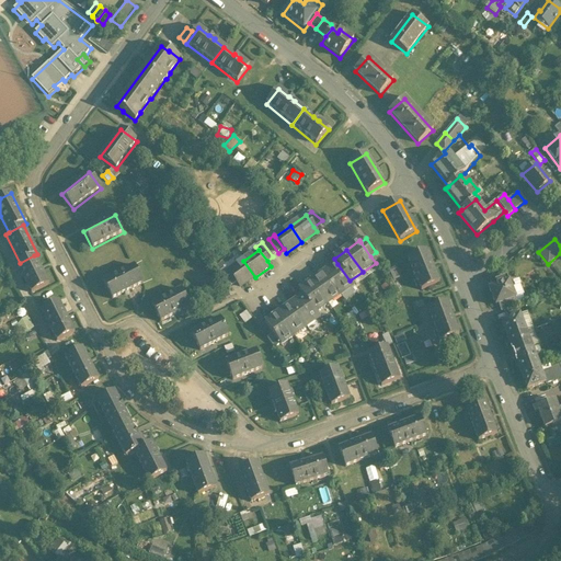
[(426,251),(408,259),(421,290),(439,283),(426,251)]
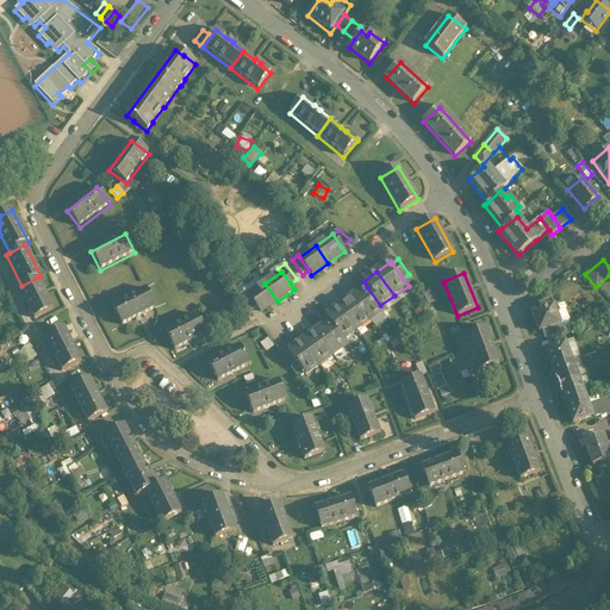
[(22,286),(18,287),(35,319),(53,310),(37,278),(22,286)]
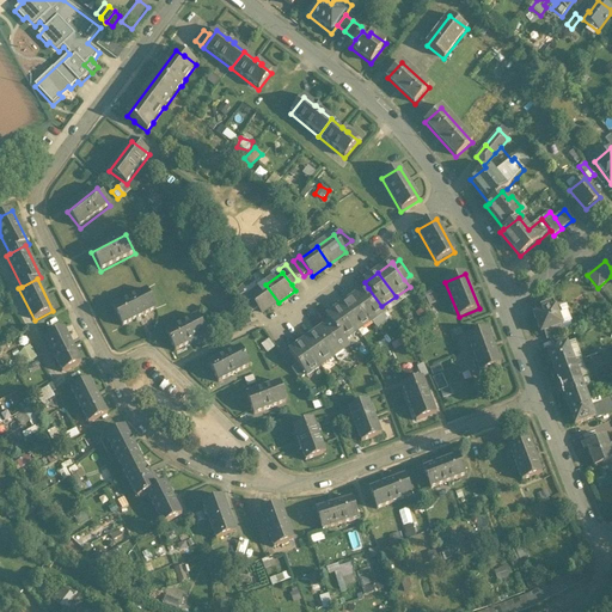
[(250,295),(249,297),(258,308),(262,314),(279,303),(265,285),(250,295)]
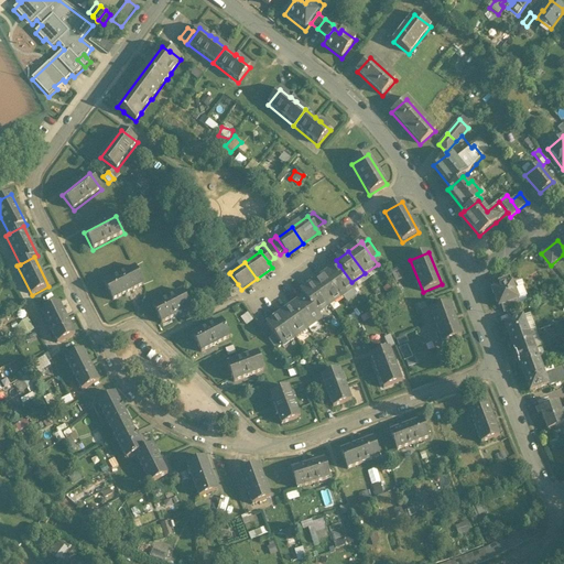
[(351,282),(339,266),(327,274),(343,297),(347,303),(355,297),(350,292),(356,288),(351,282)]
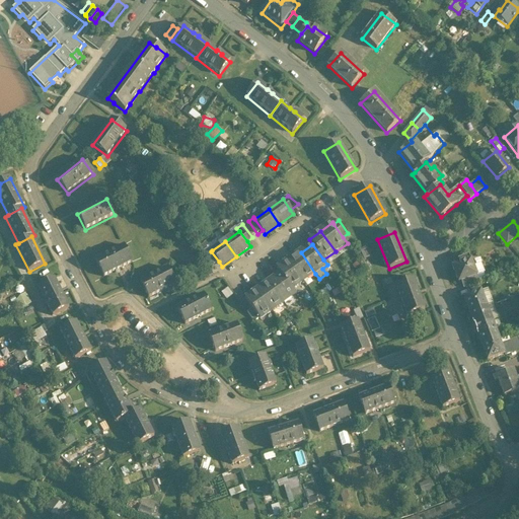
[(363,258),(370,255),(366,246),(359,249),(363,258)]
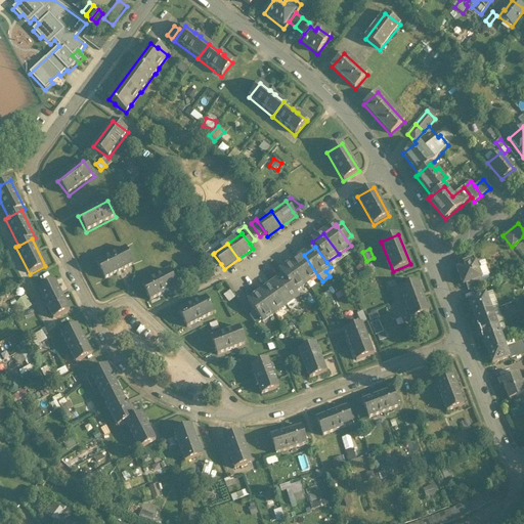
[(124,250),(96,264),(104,280),(132,266),(124,250)]
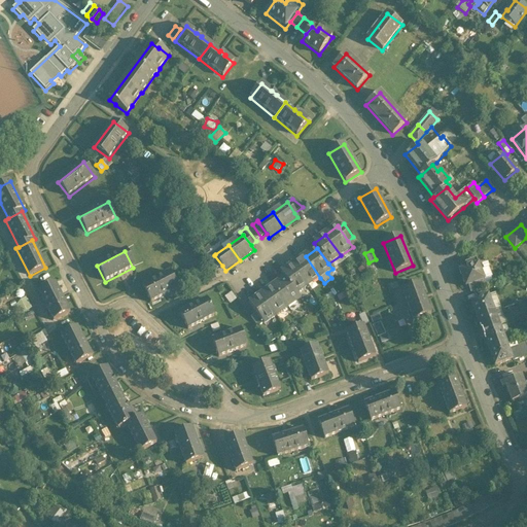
[(222,266),(214,255),(215,254),(213,251),(207,255),(217,270),(222,266)]
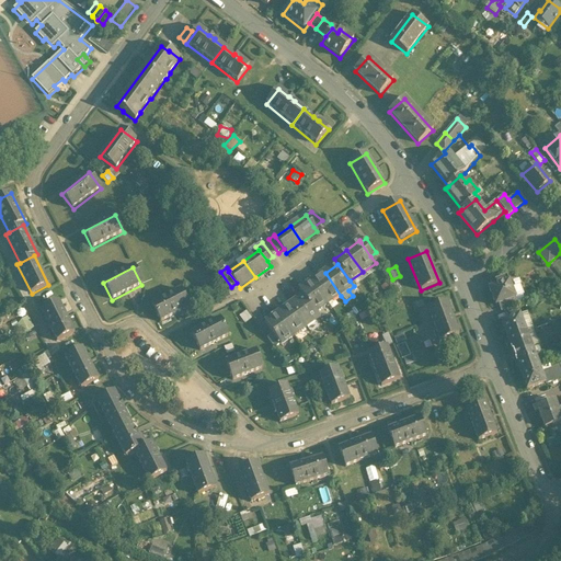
[(341,296),(325,273),(312,282),(329,305),(341,296)]
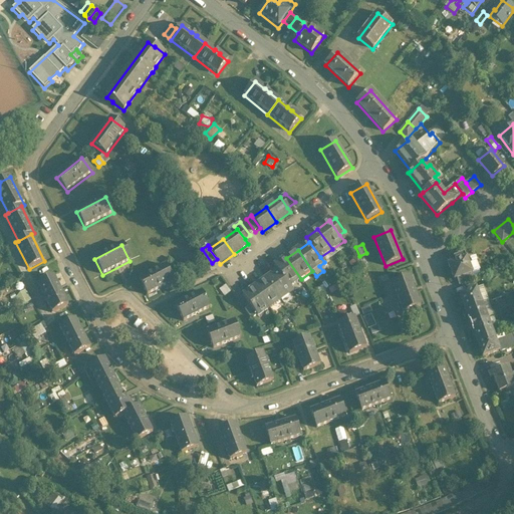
[(464,254),(454,258),(454,259),(451,260),(452,264),(448,265),(454,281),(458,279),(472,274),(472,273),(476,271),(476,270),(478,269),(475,260),(474,260),(473,258),(470,259),(471,263),(469,264),(466,258),(464,254)]
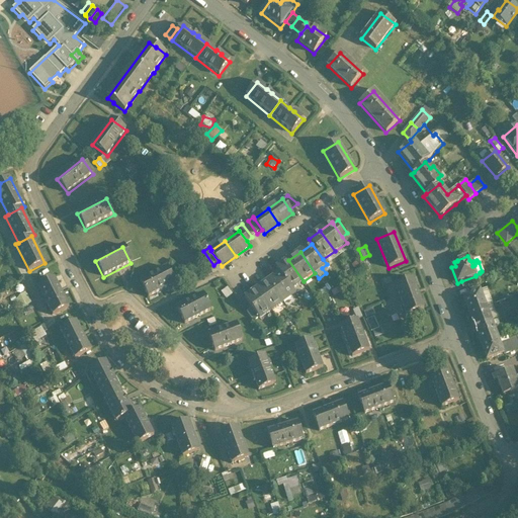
[(304,281),(288,260),(276,268),(280,273),(291,289),(304,281)]
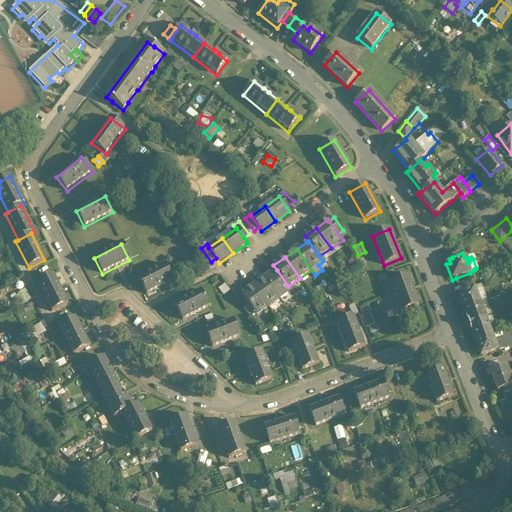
[(165,265),(138,278),(146,294),(173,281),(165,265)]
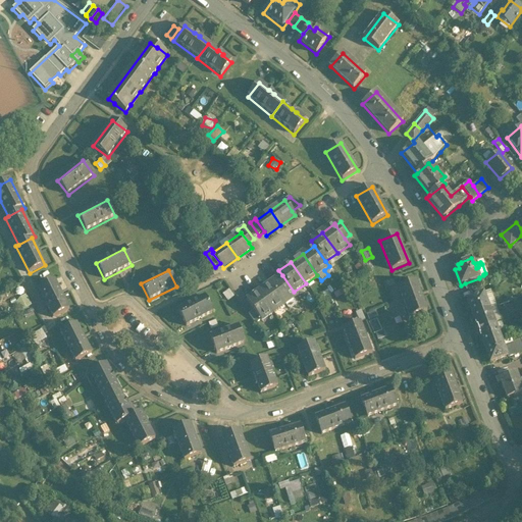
[(294,292),(282,275),(270,283),(285,305),(297,297),(294,292)]
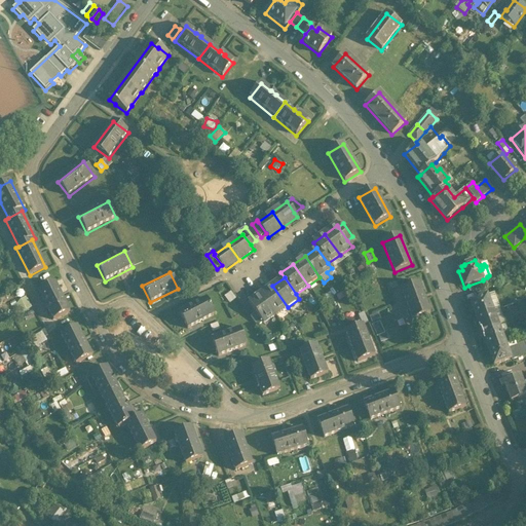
[(483,280),(468,286),(472,293),(485,288),(483,280)]
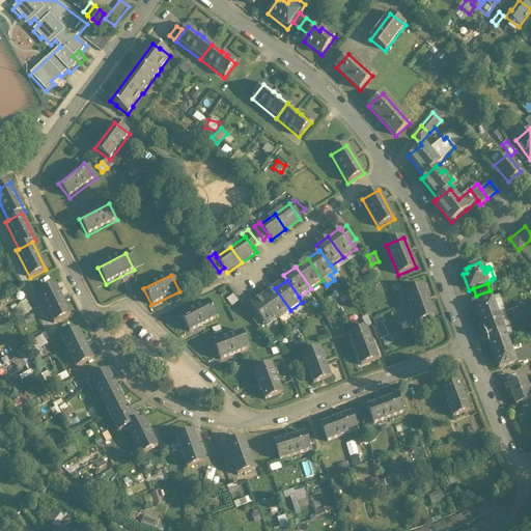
[(71,315),(56,285),(39,294),(54,324),(71,315)]
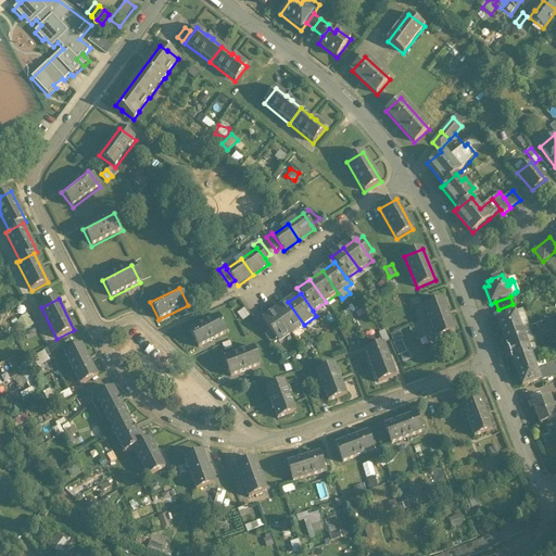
[(443,300),(425,306),(437,339),(455,332),(443,300)]
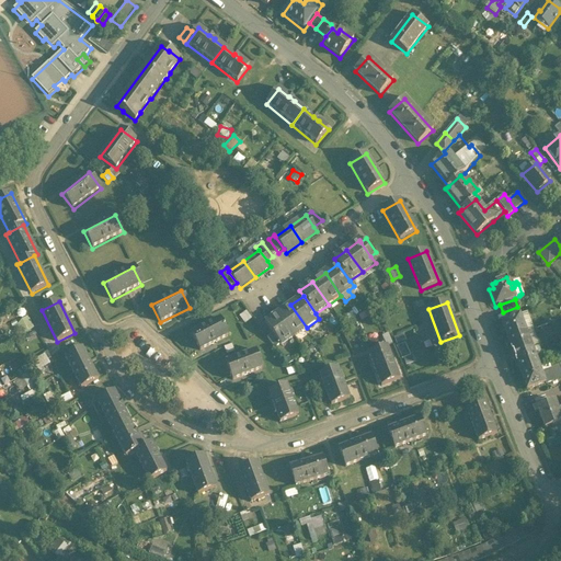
[(307,328),(290,305),(278,315),(294,336),(307,328)]
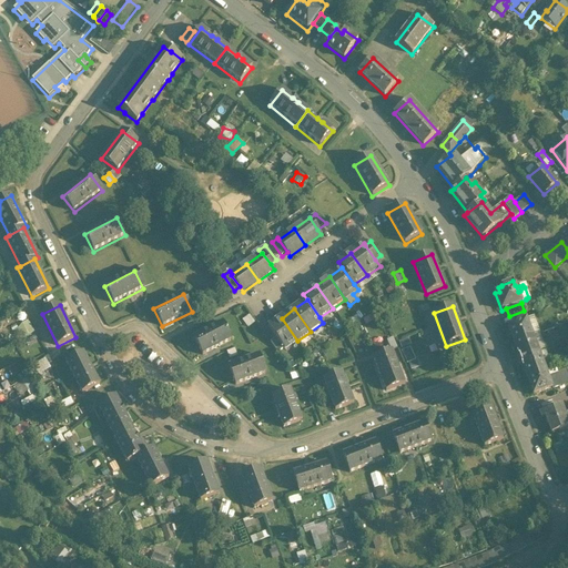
[(297,341),(282,318),(269,327),(276,338),(284,348),(284,351),(297,341)]
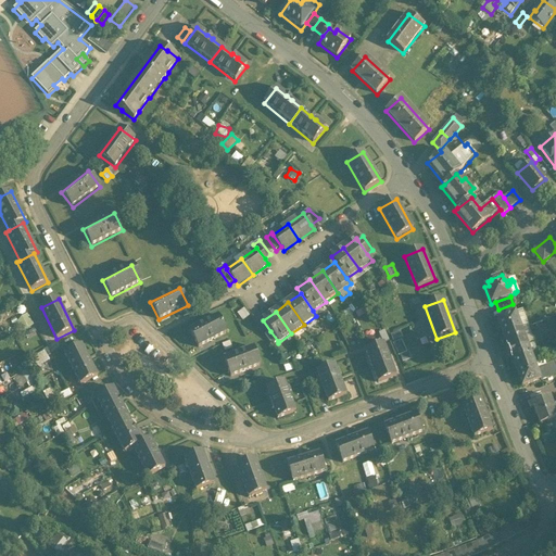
[(14,320),(20,331),(33,324),(28,313),(14,320)]
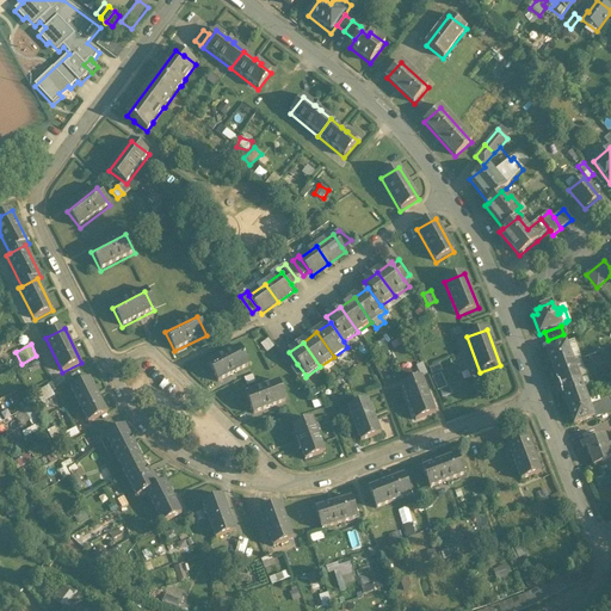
[(566,344),(545,351),(553,370),(573,362),(566,344)]
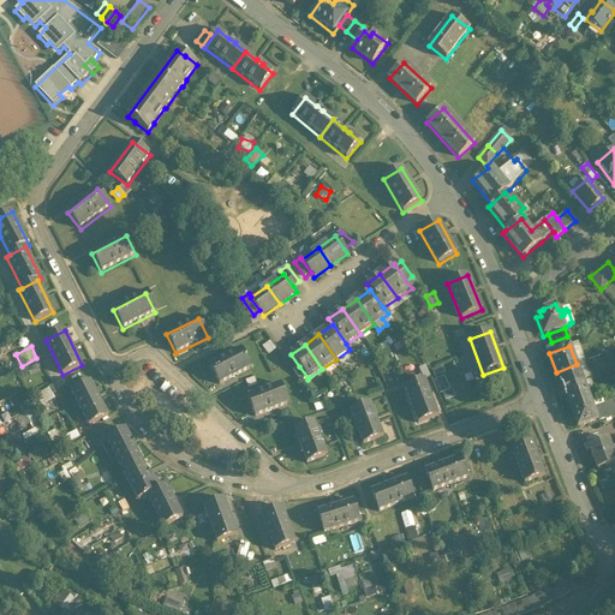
[(242,350),(209,366),(219,386),(251,369),(242,350)]
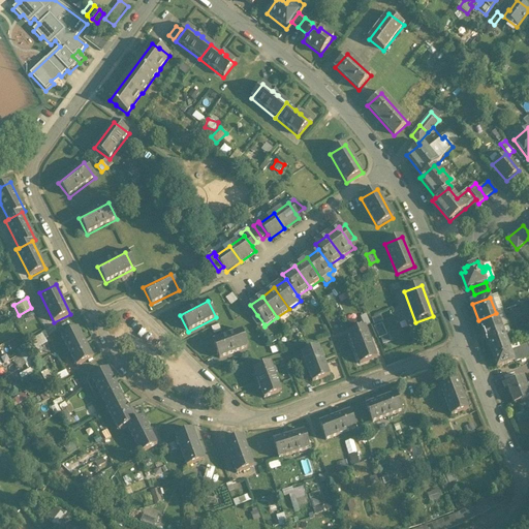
[(496,313),(478,320),(483,329),(481,329),(485,336),(502,330),(496,313)]
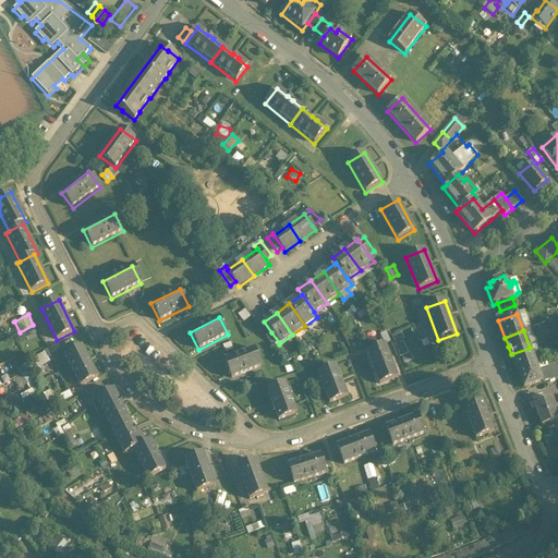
[(393,342),(402,339),(400,331),(391,336),(393,342)]
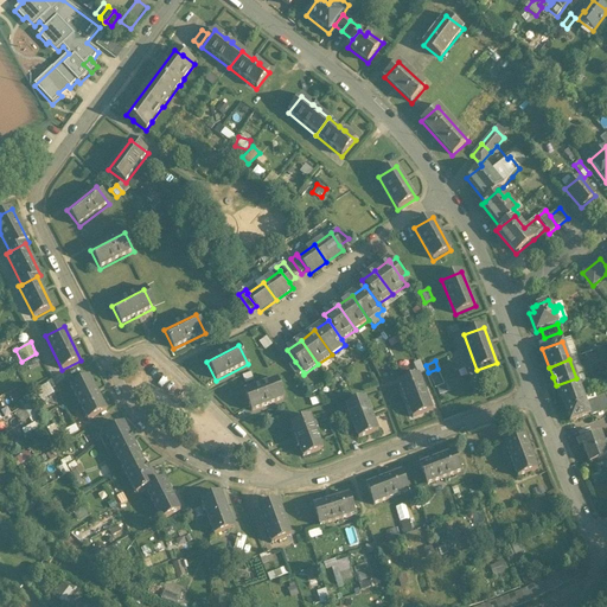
[(295,362),(289,365),(298,377),(304,372),(295,362)]
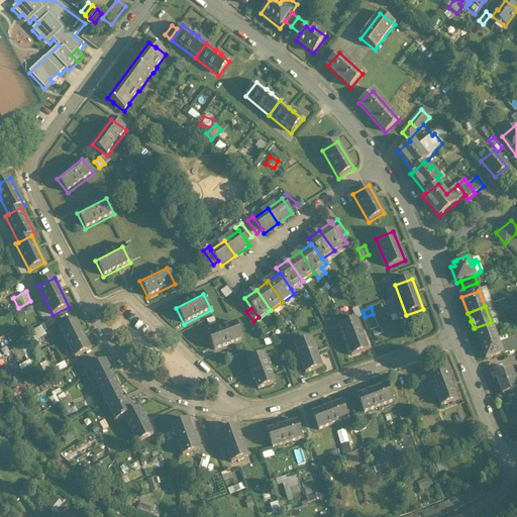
[(372,337),(380,334),(374,315),(366,317),(372,337)]
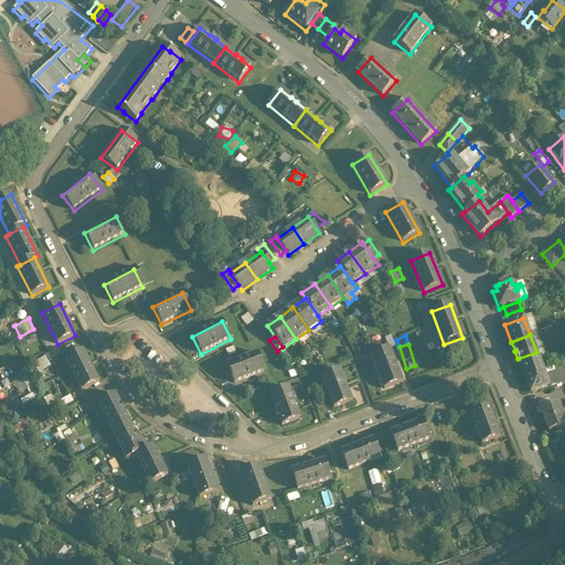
[(390,350),(371,356),(384,390),(403,383),(390,350)]
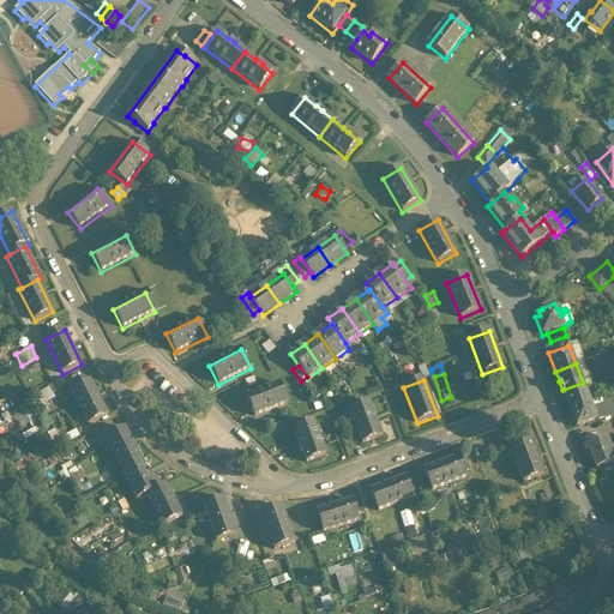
[(108,416),(91,381),(71,391),(89,426),(108,416)]
